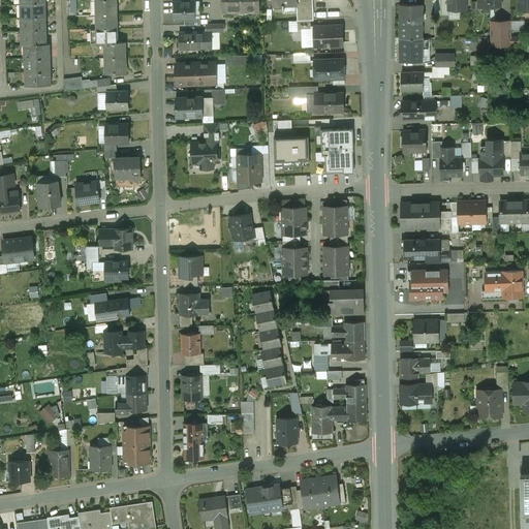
[(96,0),(97,14),(117,13),(116,0),(96,0)]
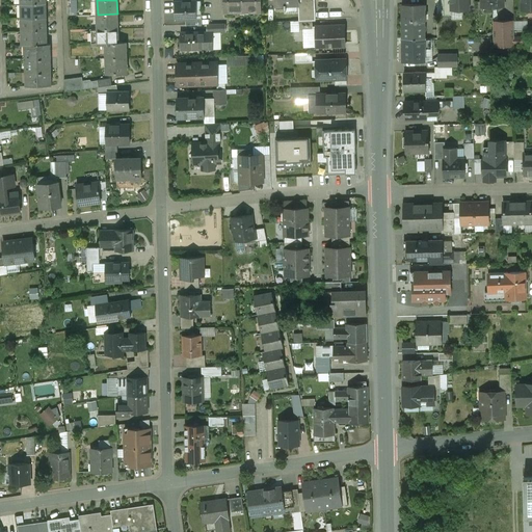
[(247,11),(246,0),(223,0),(224,11),(247,11)]
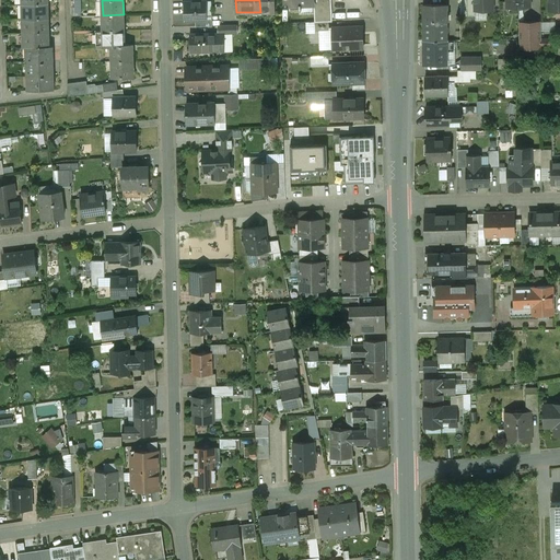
[(276,12),(275,0),(259,0),(260,12),(276,12)]
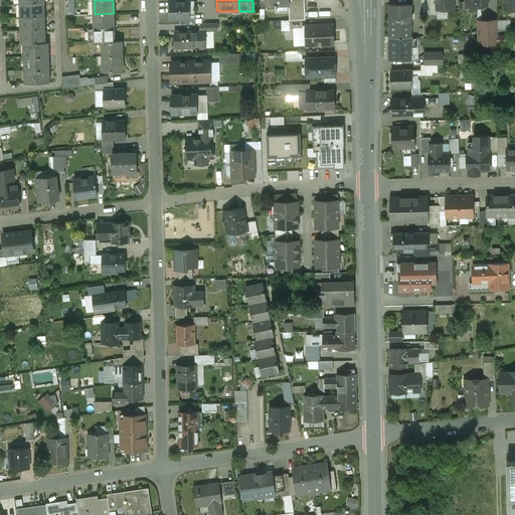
[(266,0),(266,10),(267,10),(267,9),(278,8),(277,5),(289,5),(295,4),(294,0),(266,0)]
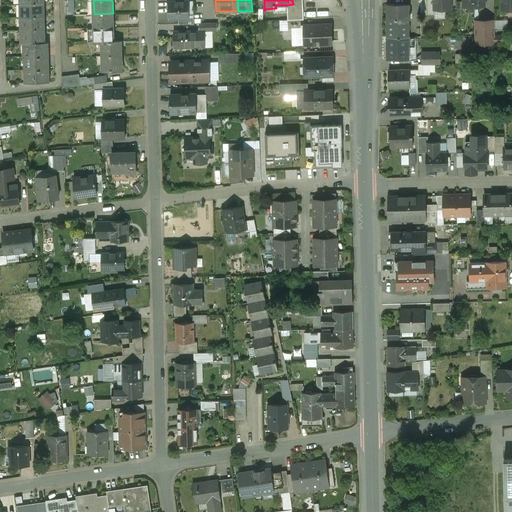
[(292,0),(293,4),(287,5),(288,20),(300,20),(304,20),(302,0),(292,0)]
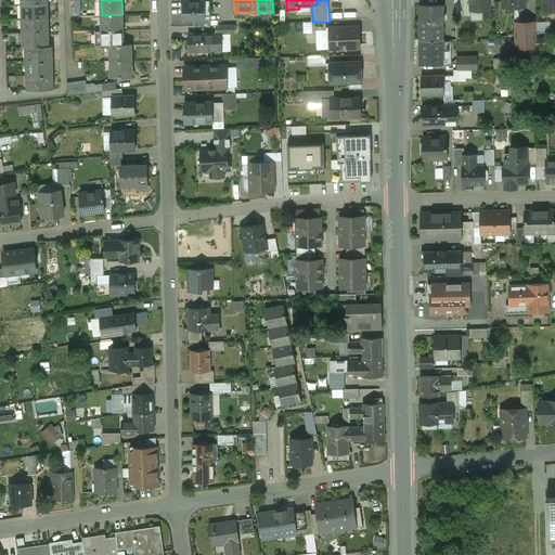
[(455,0),(455,16),(470,16),(470,11),(470,0),(455,0)]
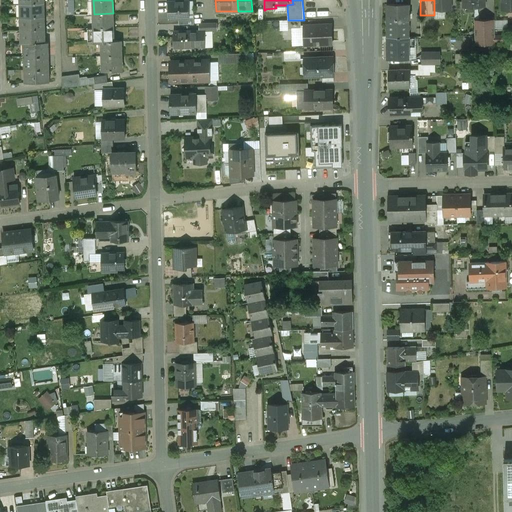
[(450,0),(434,0),(434,10),(451,9),(450,0)]
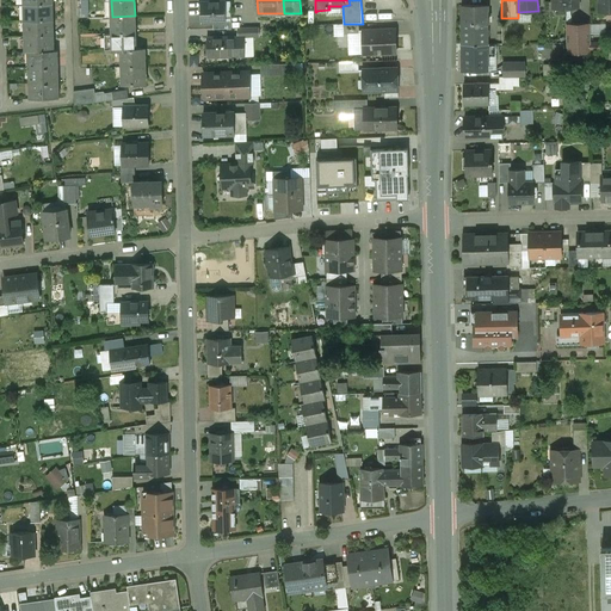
[(610,0),(599,0),(599,11),(610,11),(610,0)]
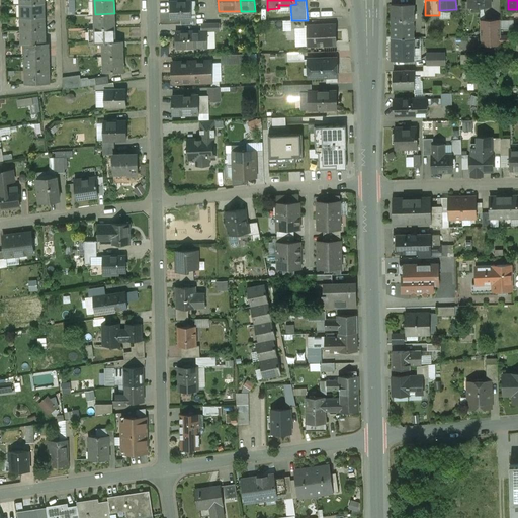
[(191,2),(171,2),(171,19),(180,19),(191,19),(191,18),(191,2)]
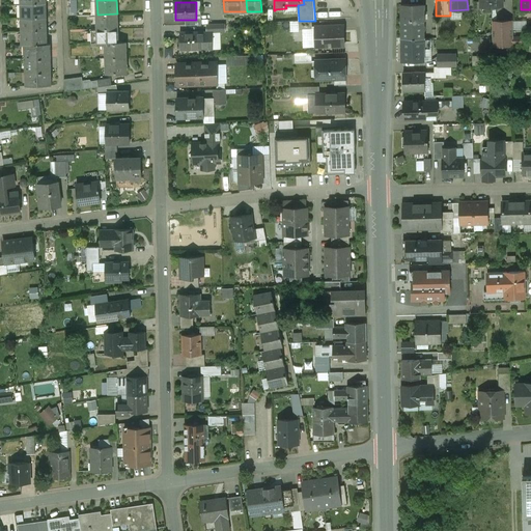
[(47,4),(20,4),(21,18),(47,18),(47,4)]
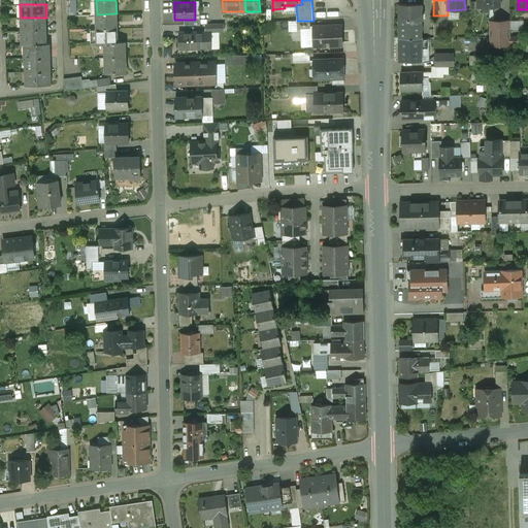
[(421,5),(400,5),(400,38),(421,38),(421,21),(423,21),(423,14),(421,14),(421,5)]
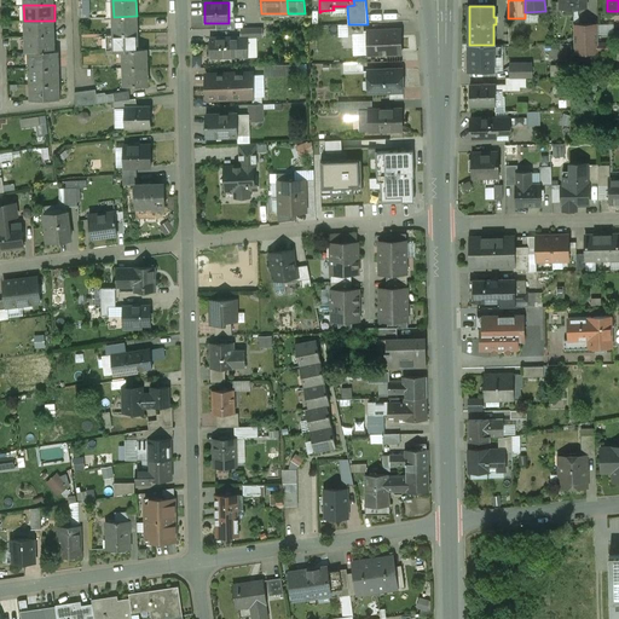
[(137,16),(114,17),(114,34),(137,34),(137,16)]
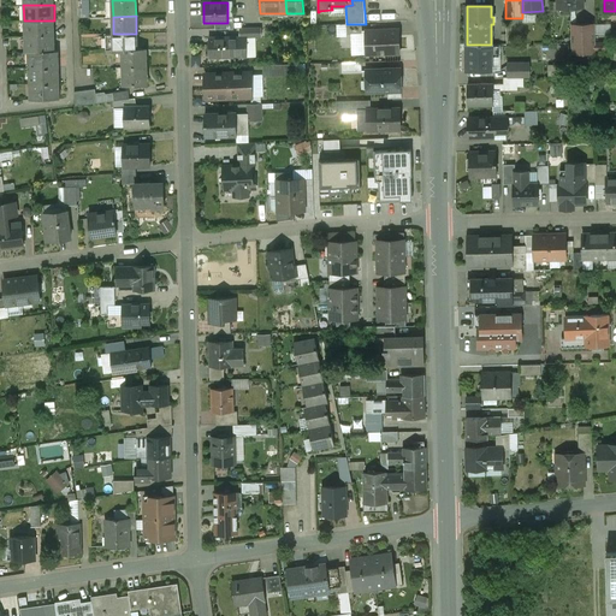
[(54,21),(24,21),(24,36),(54,36),(54,21)]
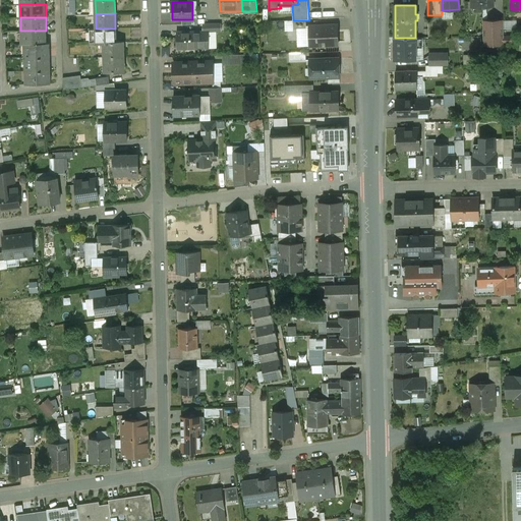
[(305,20),(293,20),(293,31),(297,31),(306,30),(306,26),(305,20)]
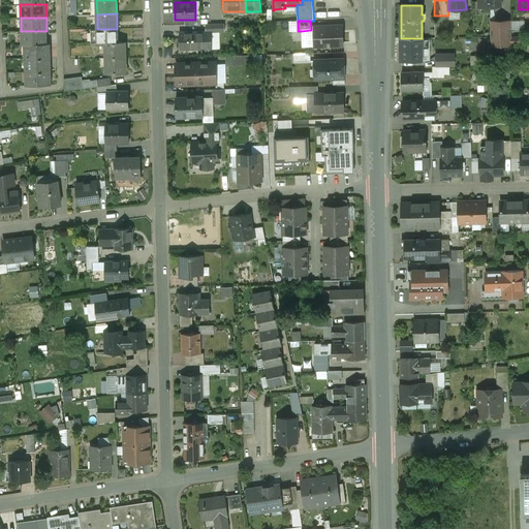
[(510,21),(490,22),(491,47),(511,45),(511,44),(511,36),(510,21)]
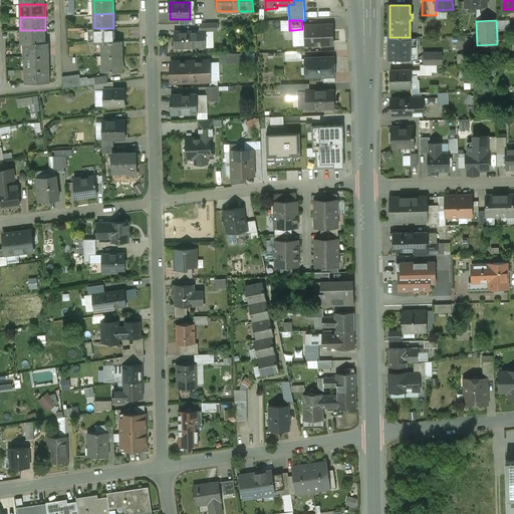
[(213,24),(200,24),(200,31),(200,32),(206,31),(213,31),(213,24)]
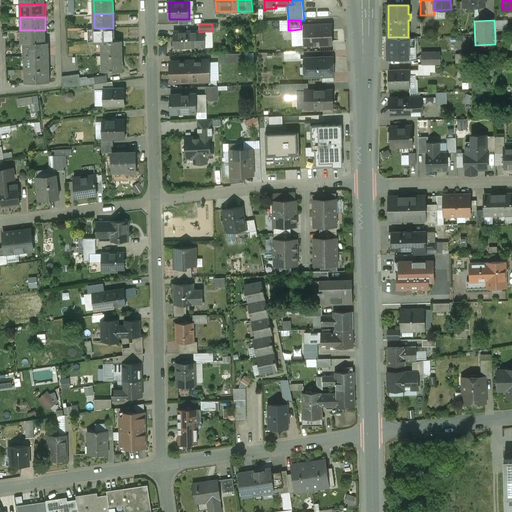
[(332,25),(303,26),(301,26),(301,29),(292,30),(292,46),(304,46),(332,45),(332,25)]
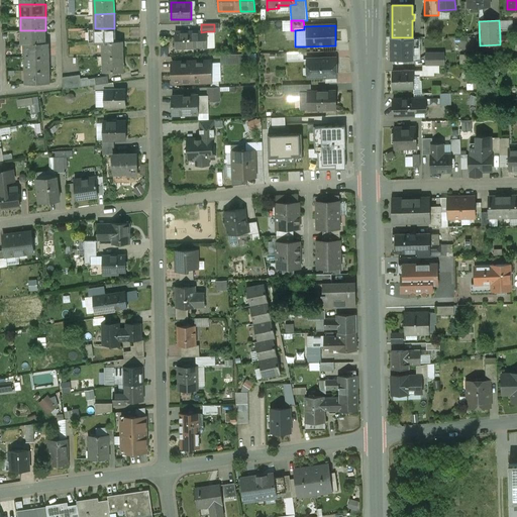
[(114,41),(114,28),(95,28),(96,42),(114,42),(114,41)]
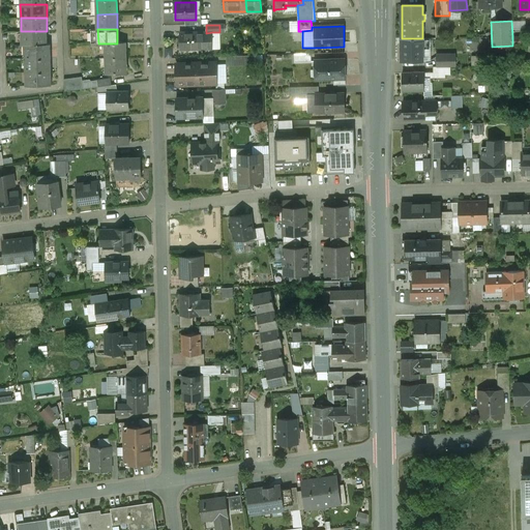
[(47,31),(21,31),(21,46),(51,45),(51,43),(48,43),(47,31)]
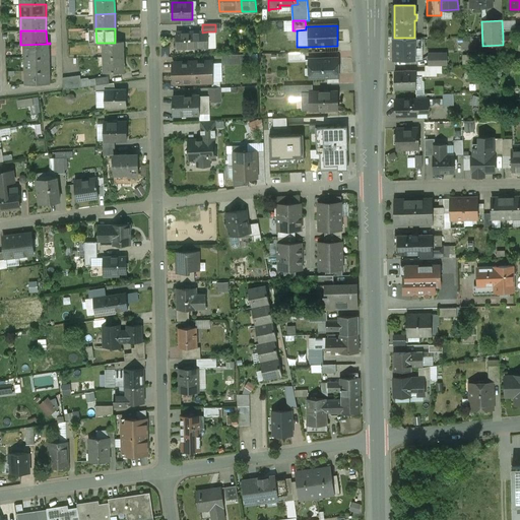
[(197,31),(176,33),(177,33),(177,38),(176,38),(177,50),(187,49),(187,47),(195,47),(194,39),(197,39),(197,31)]
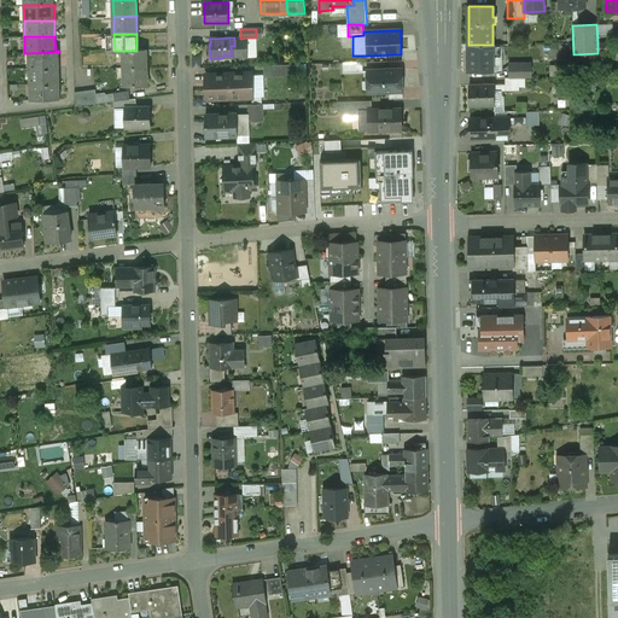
[(240,39),(240,38),(234,38),(234,46),(231,46),(232,56),(222,56),(222,58),(223,58),(226,59),(228,58),(234,58),(237,59),(239,58),(248,58),(248,38),(240,39)]
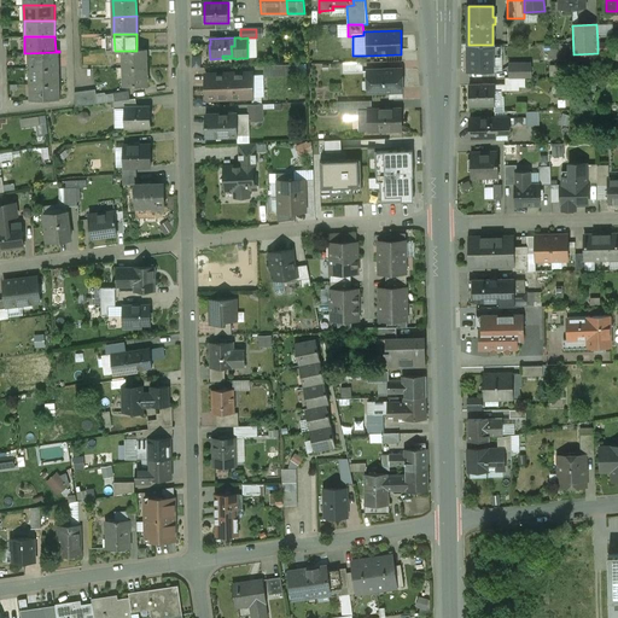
[(607,42),(598,42),(598,52),(607,52),(607,42)]
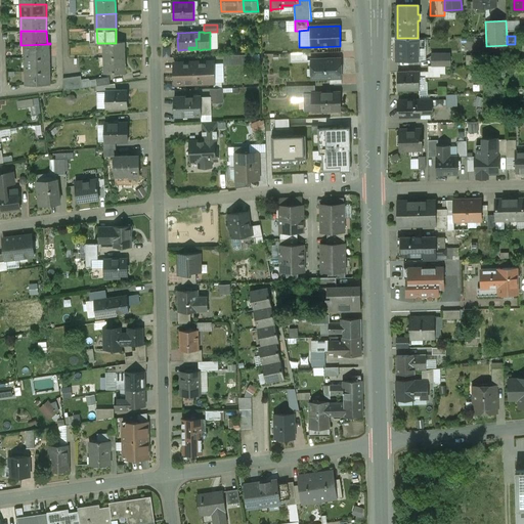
[(418,38),(397,38),(397,60),(418,60),(418,38)]
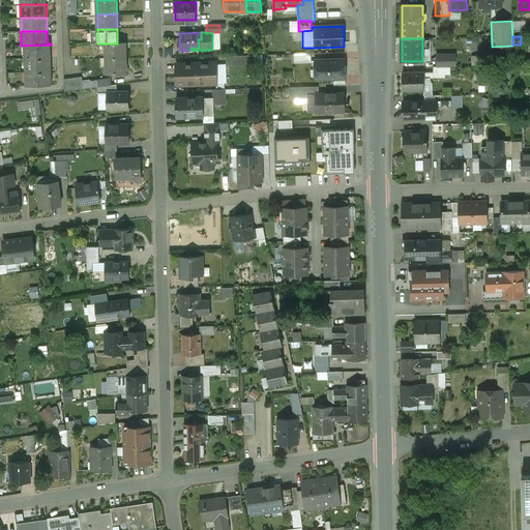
[(117,43),(98,43),(98,45),(106,45),(107,58),(125,58),(125,42),(117,42),(117,43)]
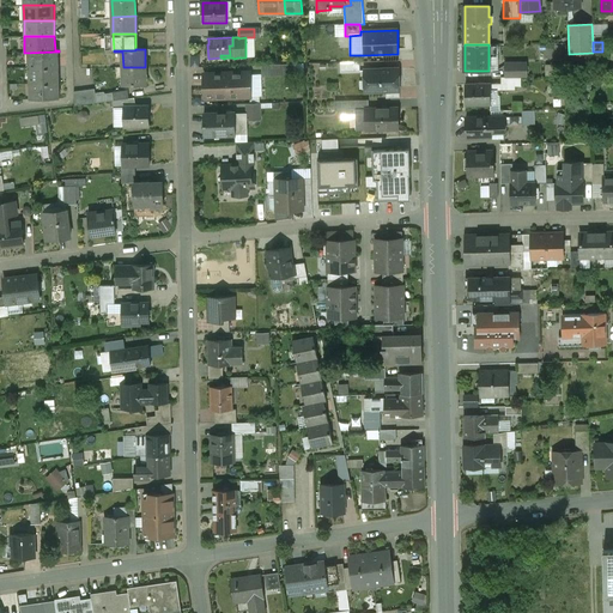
[(59,52),(24,53),(29,53),(29,67),(59,67),(59,52)]
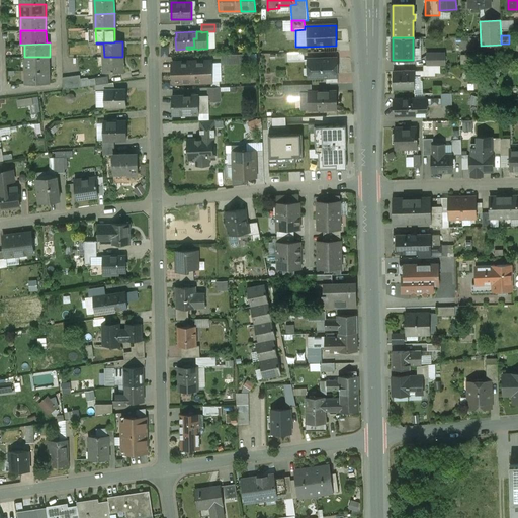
[(304,53),(287,53),(287,61),(305,61),(304,53)]
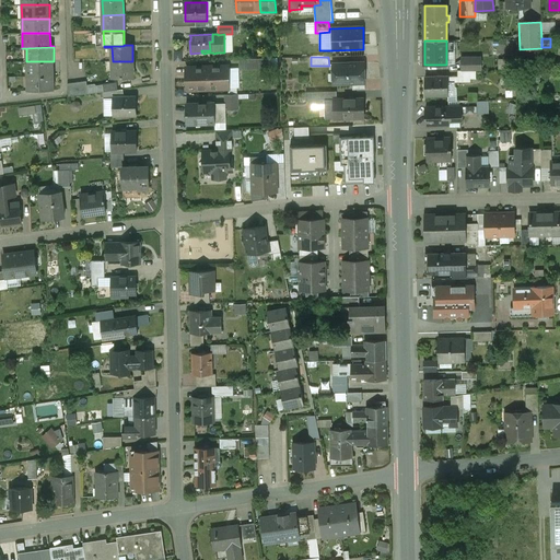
[(480,58),(462,58),(462,71),(470,71),(481,71),(480,58)]
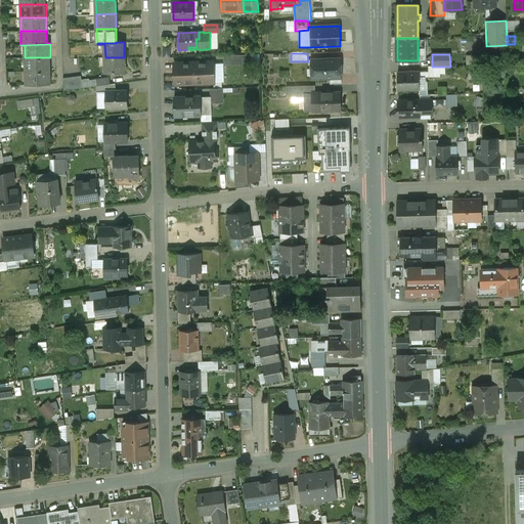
[(25,57),(25,71),(50,71),(50,57),(25,57)]
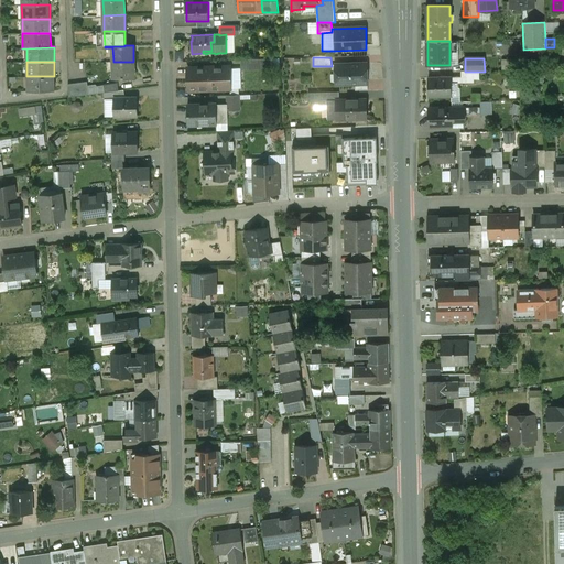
[(133,62),(114,62),(114,78),(134,78),(133,62)]
